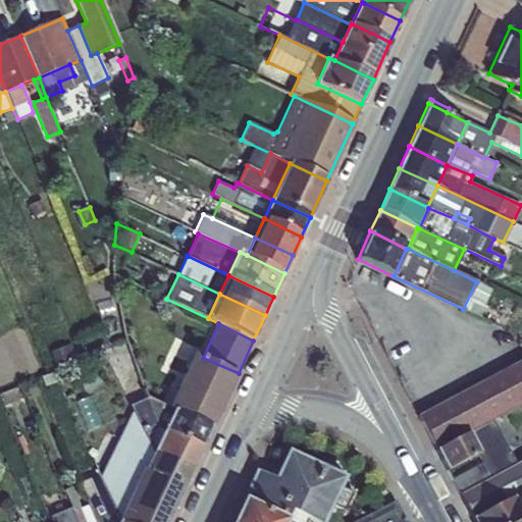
[(71,347),(52,351),(55,367),(75,362),(71,347)]
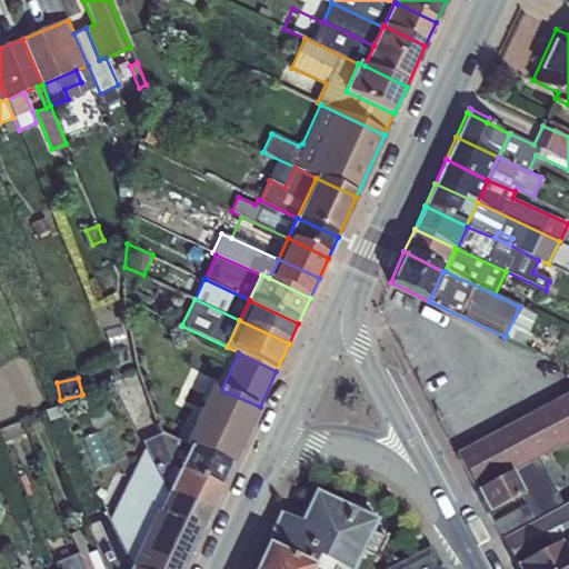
[(190,447),(230,466),(232,467),(260,407),(221,390),(213,386),(186,445),(190,447)]
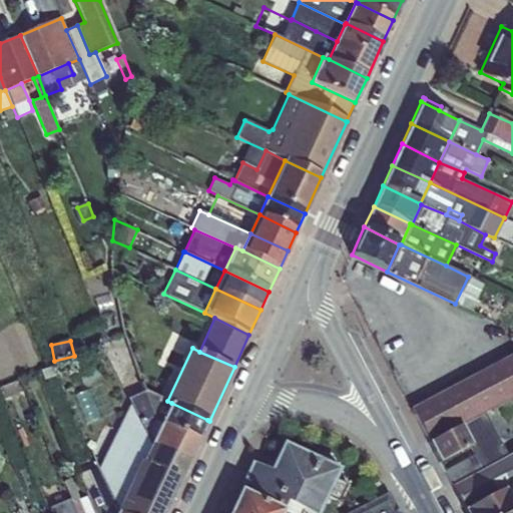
[(512,354),(411,408),(429,442),(460,426),(491,409),(512,397),(512,354)]
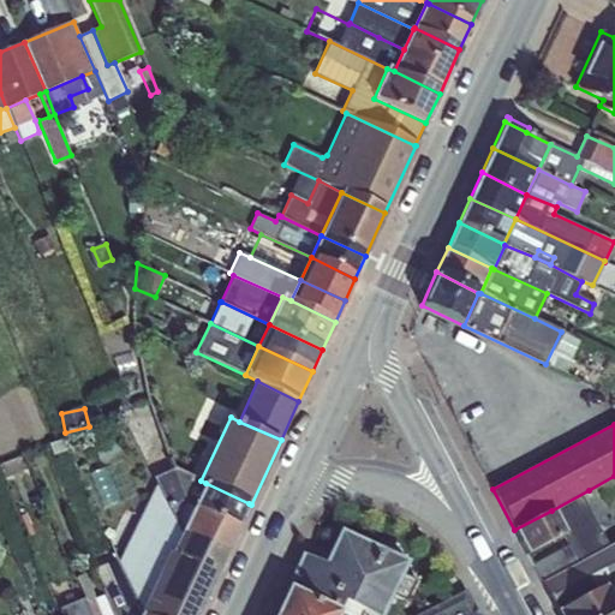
[(185,500),(196,506),(206,483),(201,481),(172,469),(173,471),(185,500)]
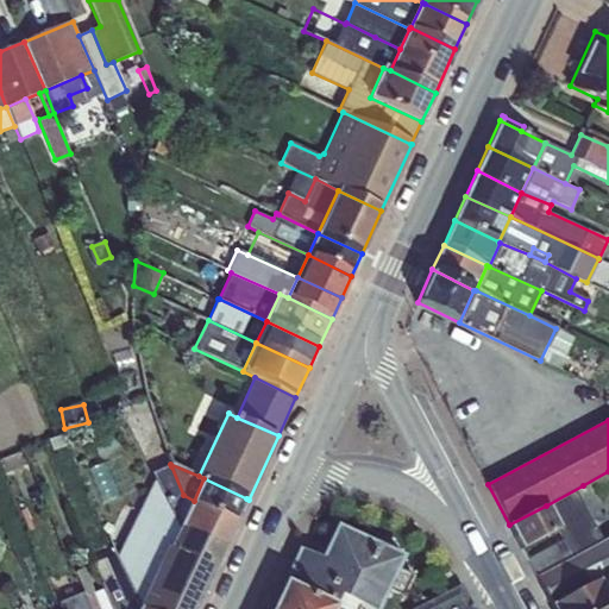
[(158,487),(180,529),(181,528),(193,503),(194,501),(183,495),(171,466),(152,473),(158,487)]
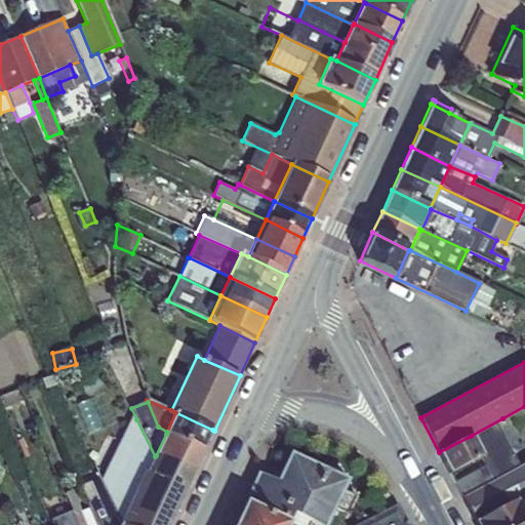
[(167,432),(166,434),(202,450),(212,430),(175,412),(167,432)]
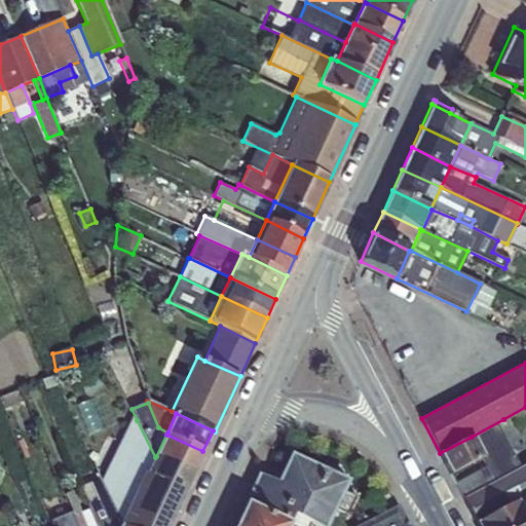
[(101,482),(121,525),(146,475),(147,475),(155,457),(137,420),(132,418),(101,482)]
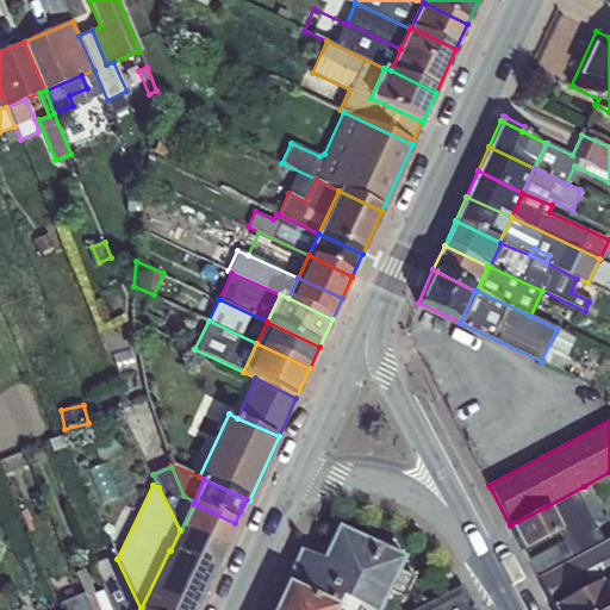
[(584,486),(547,506),(559,529),(564,527),(570,539),(572,542),(597,530),(591,518),(599,515),(584,486)]
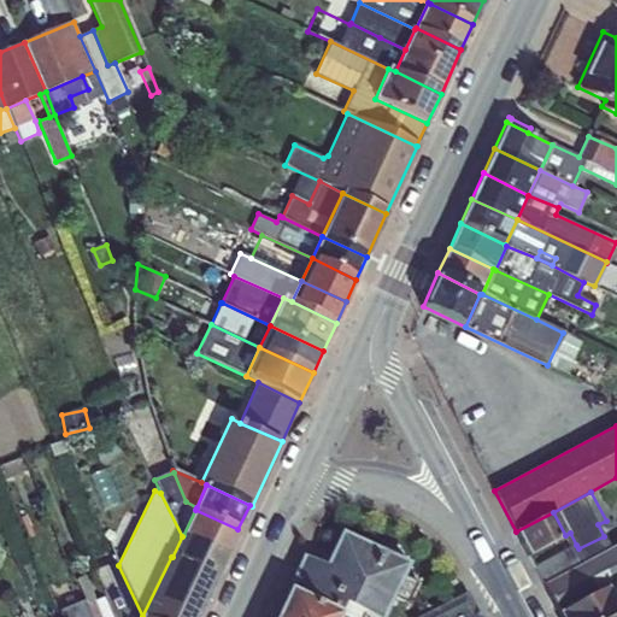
[(195,510),(183,535),(225,556),(238,529),(195,510)]
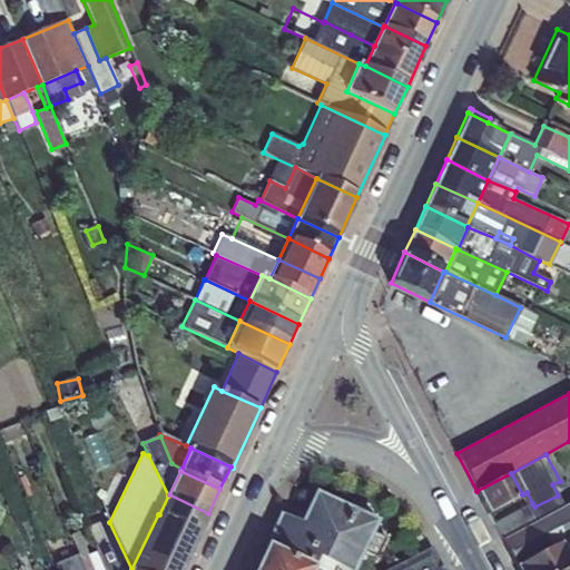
[(511,473),(477,491),(488,513),(522,495),(522,494),(511,473)]
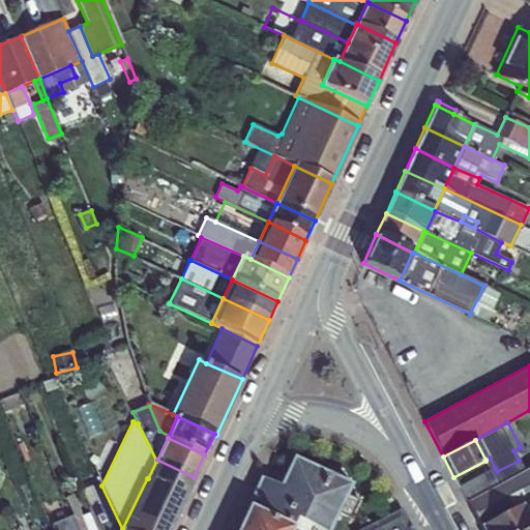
[(148,478),(184,496),(194,477),(157,460),(156,461),(148,478)]
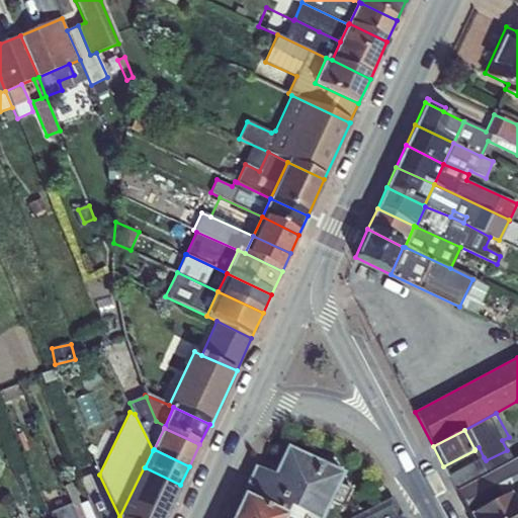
[(258,468),(245,498),(283,516),(287,508),(304,515),(309,517),(321,517),(329,500),(337,483),(340,476),(286,449),(274,476),(258,468)]
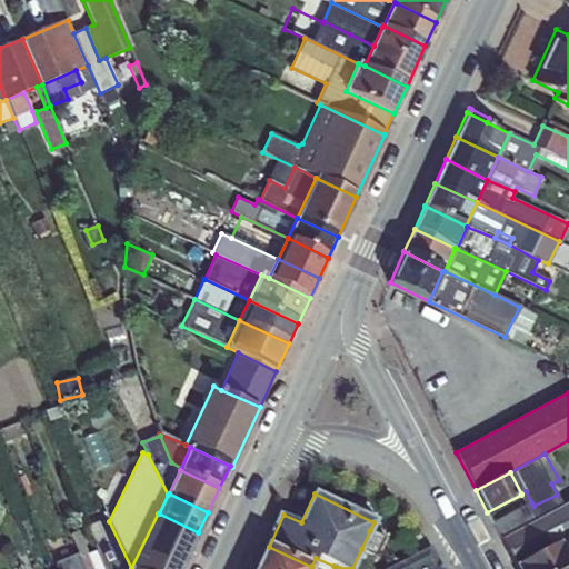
[(493,522),(502,539),(540,518),(533,506),(531,502),(493,522)]
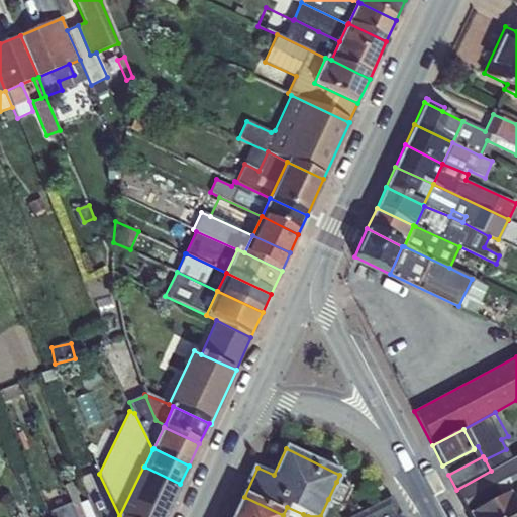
[(516,456),(491,471),(456,490),(468,513),(508,493),(516,487),(516,456)]
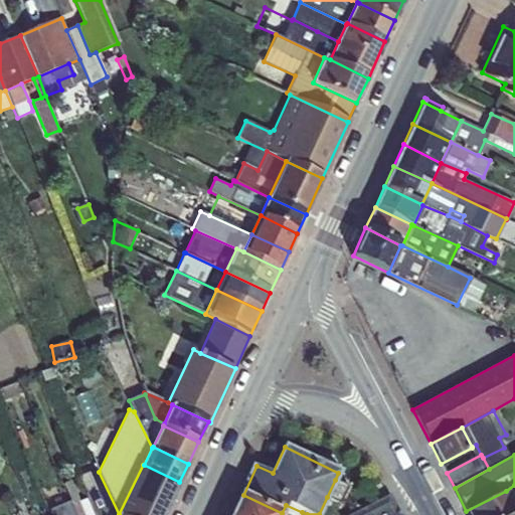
[(233,514),(243,495),(256,466),(251,464),(227,514),(233,514)]
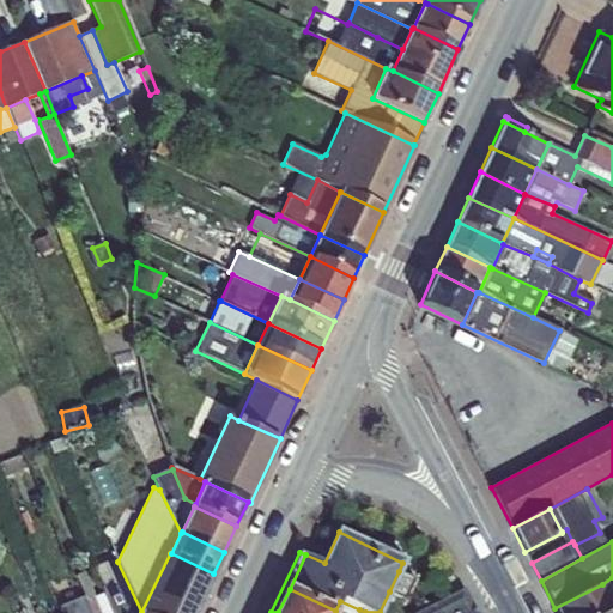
[(140,612),(141,612),(117,562),(114,553),(103,558),(105,563),(93,568),(104,593),(113,612),(140,612)]
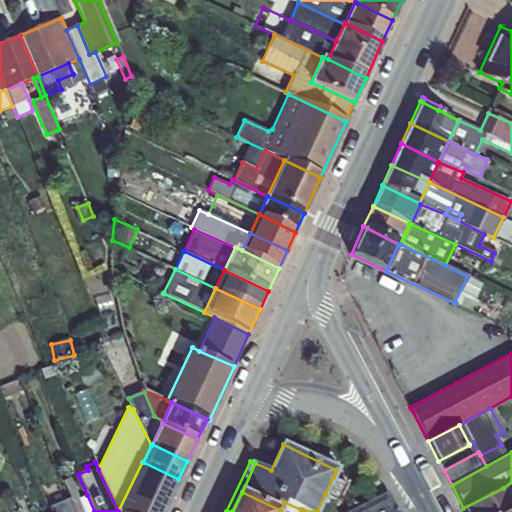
[(118,511),(162,511),(178,479),(143,462),(142,462),(118,511)]
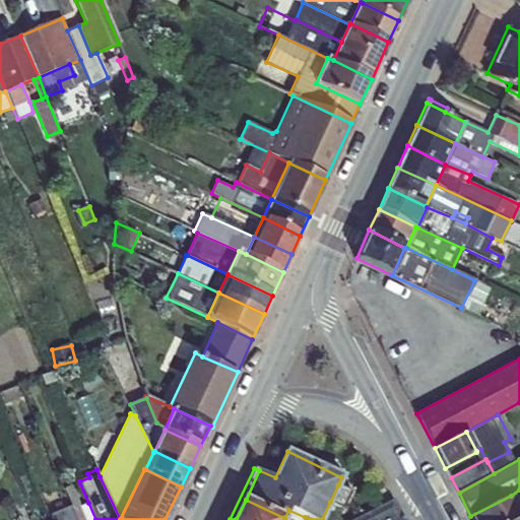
[(71,506),(76,519),(95,519),(88,503),(80,506),(72,484),(64,488),(67,495),(71,506)]
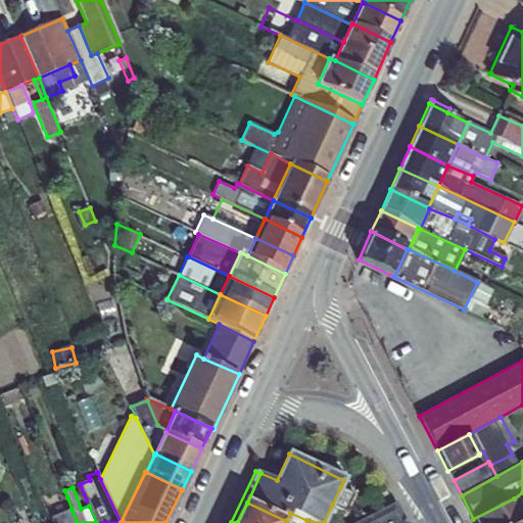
[(340,487),(332,505),(345,511),(352,492),(340,487)]
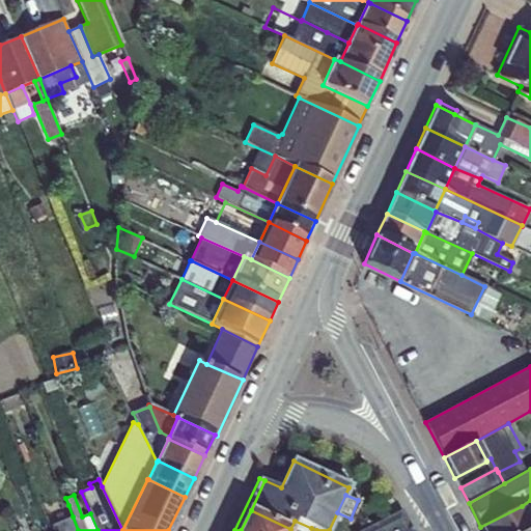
[(51,526),(73,516),(68,505),(61,508),(57,500),(44,506),(51,526)]
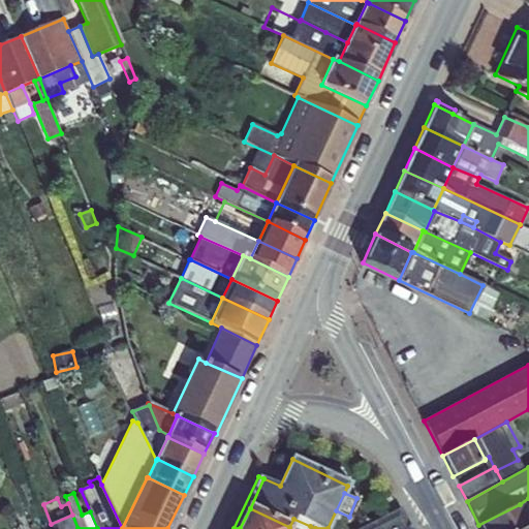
[(528,520),(528,498),(520,504),(528,520)]
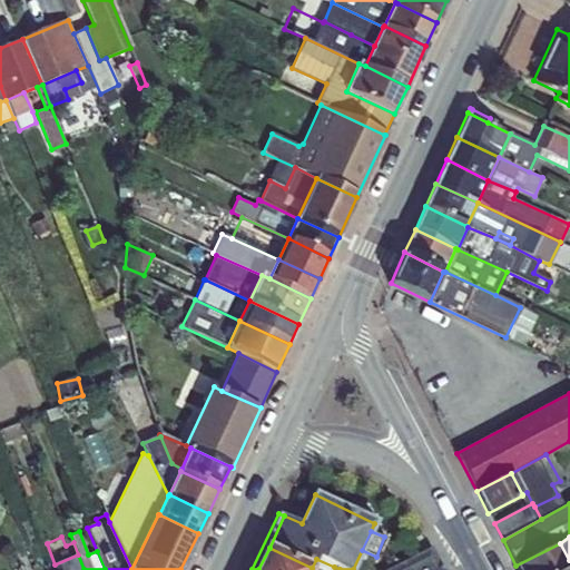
[(518,569),(566,569),(569,568),(569,560),(560,543),(516,566),(518,569)]
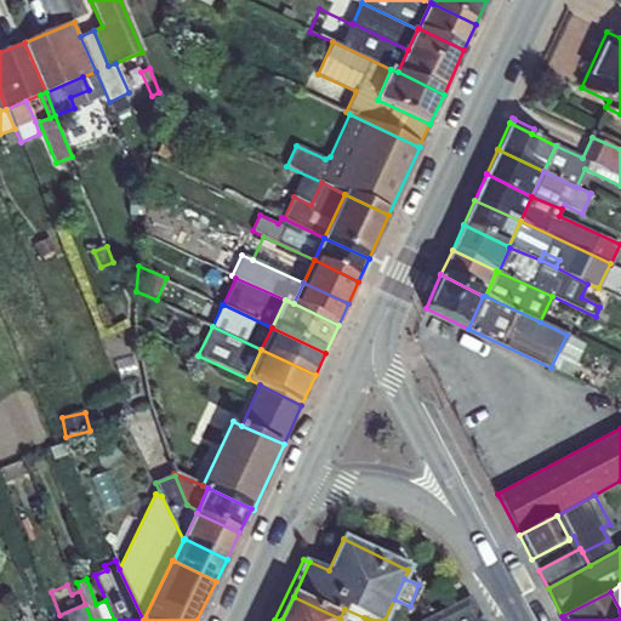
[(281,620),(339,620),(340,620),(340,619),(294,597),(281,620)]
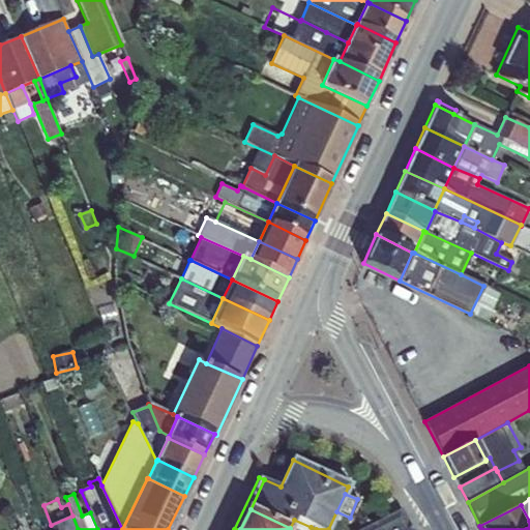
[(363,529),(401,529),(409,526),(401,510),(363,529)]
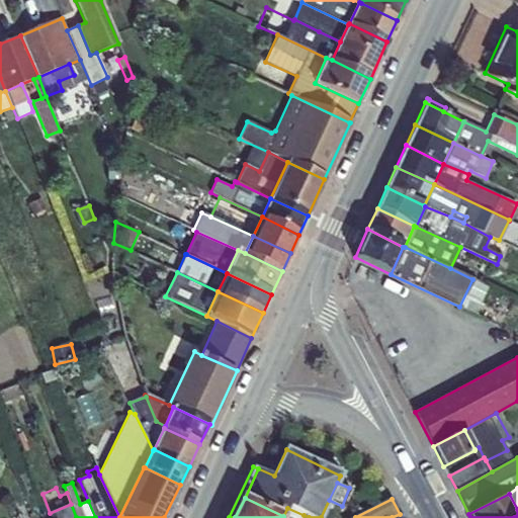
[(52,517),(76,517),(71,504),(50,513),(52,517)]
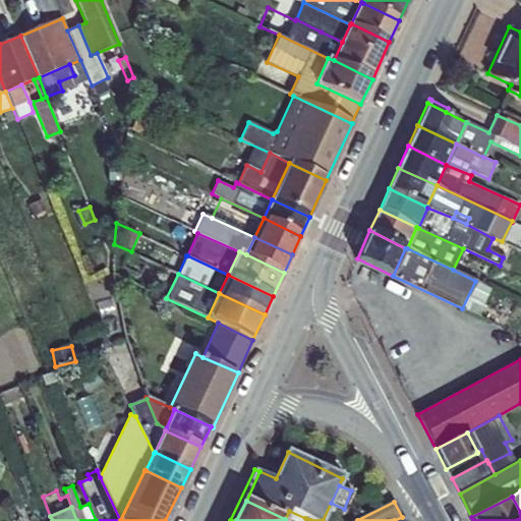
[(285,519),(285,520),(287,520),(303,520),(305,518),(289,511),(285,519)]
